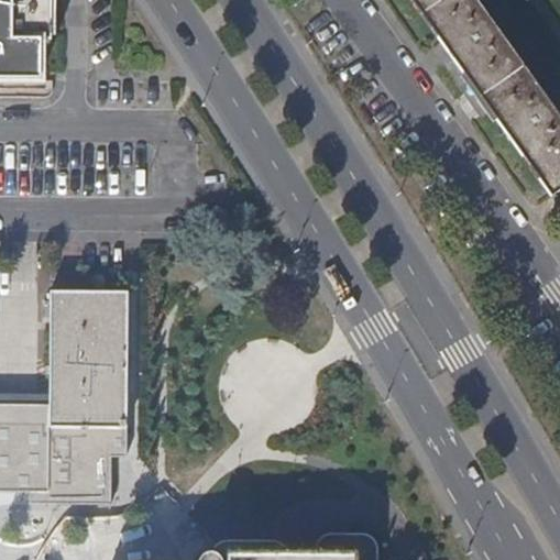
[(0,0),(0,79),(44,80),(45,42),(54,42),(54,0),(0,0)]
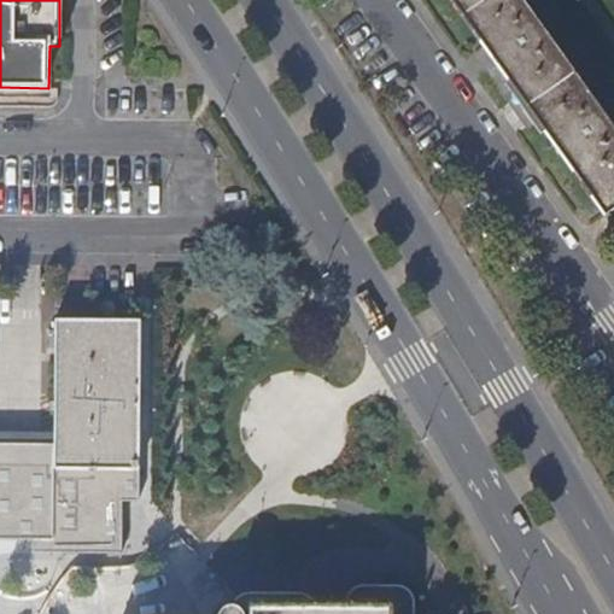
[(454,0),(607,215),(613,210),(613,122),(526,0),(454,0)]
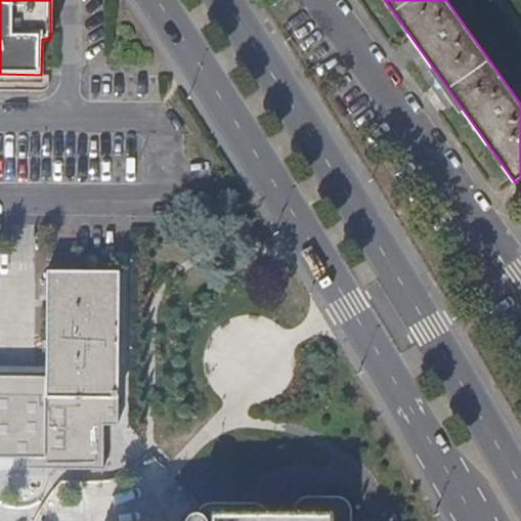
[(0,374),(0,456),(31,456),(55,456),(55,467),(106,468),(106,423),(119,424),(119,397),(120,270),(54,269),(49,269),(48,364),(48,375),(0,374)]
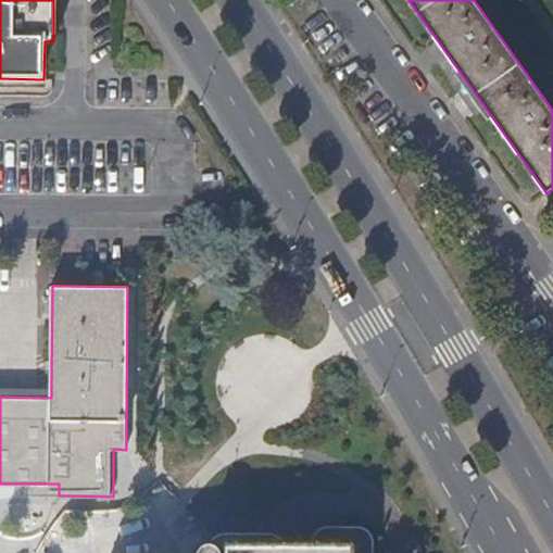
[(51,387),(0,386),(0,397),(51,398),(51,387)]
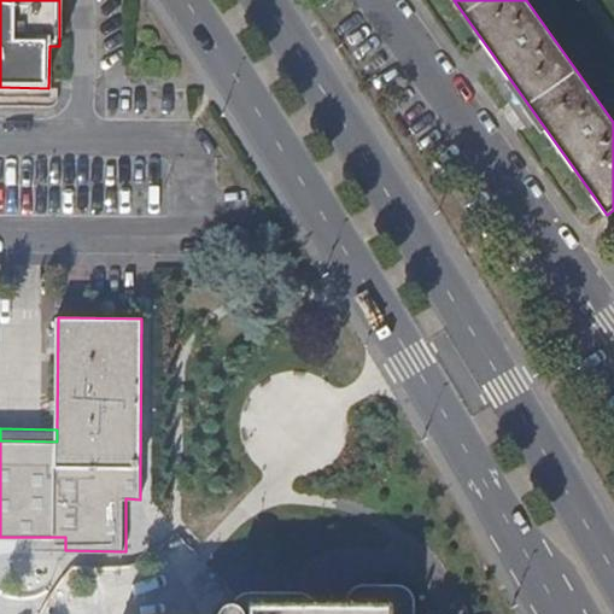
[(65,537),(36,537),(36,551),(65,550),(65,537)]
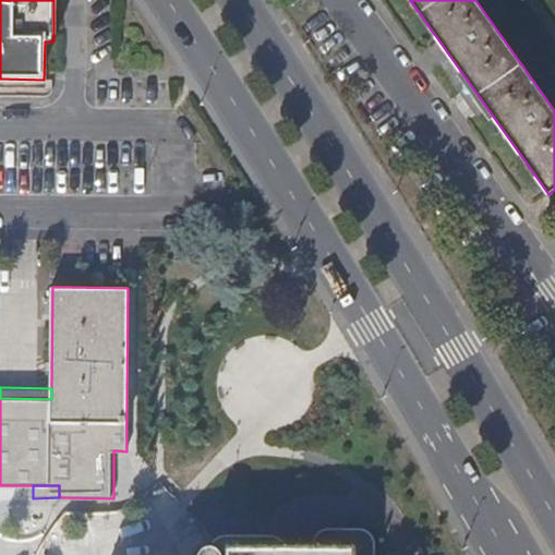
[(377,554),(378,543),(376,535),(374,532),(365,527),(327,527),(323,529),(318,533),(315,538),(314,543),(314,550),(287,550),(287,546),(287,543),(285,540),(281,539),(278,537),(229,537),(225,539),(221,541),(219,545),(218,550),(217,546),(214,546),(209,546),(205,547),(202,550),(200,554),(377,554)]
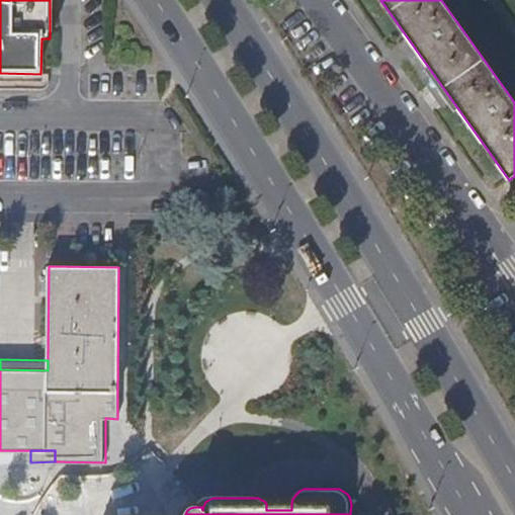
All buildings are outlined.
